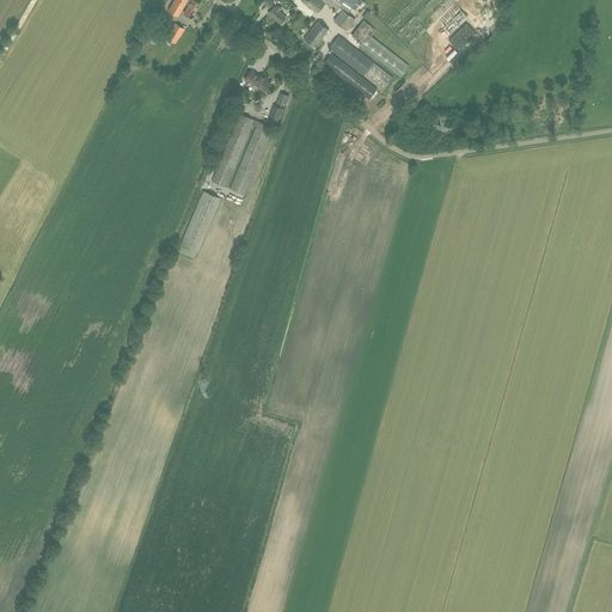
[(185,4),(188,0),(175,0),(169,11),(178,17),(185,4)]
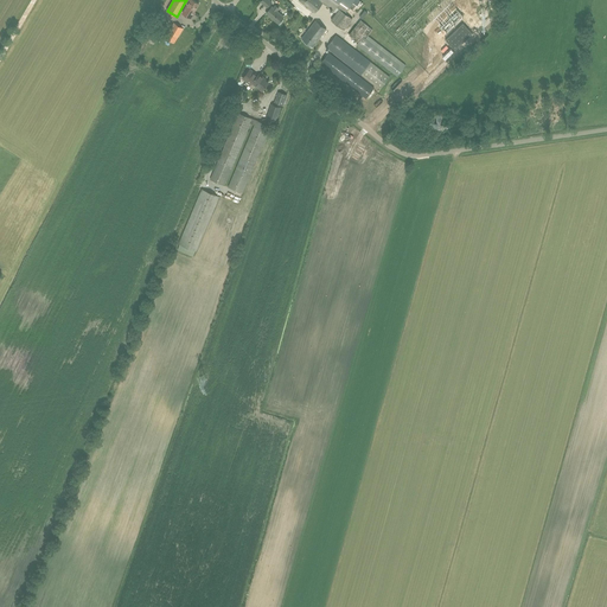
[(187,5),(186,7),(181,14),(190,19),(199,4),(192,0),(186,0),(184,4),(187,5)]
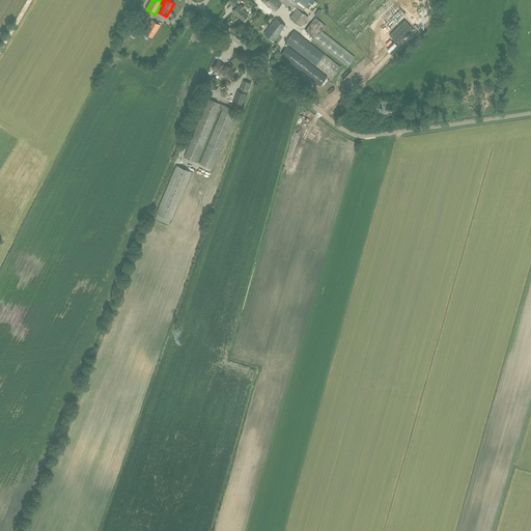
[(260,0),(261,0),(276,11),(282,3),(295,12),(289,18),(301,27),(308,17),(302,11),(306,7),(308,9),(311,5),(308,3),(310,0),(260,0)]
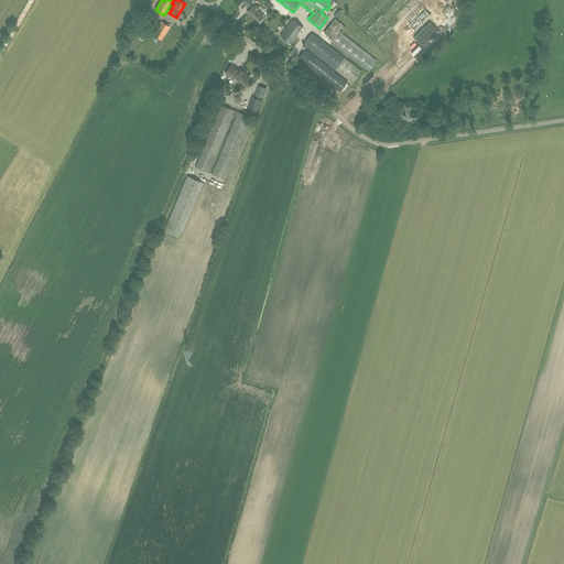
[(259,22),(263,15),(257,10),(259,8),(256,6),(255,8),(252,7),(247,12),(259,22)]
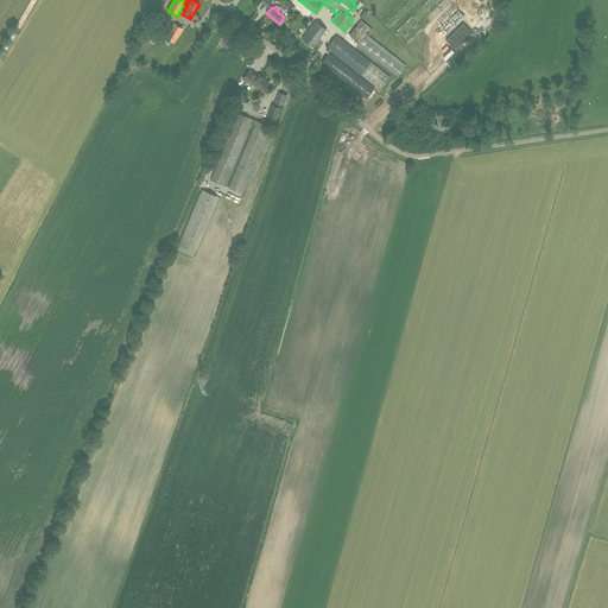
[(455,29),(466,17),(458,11),(451,18),(454,21),(451,25),(455,29)]
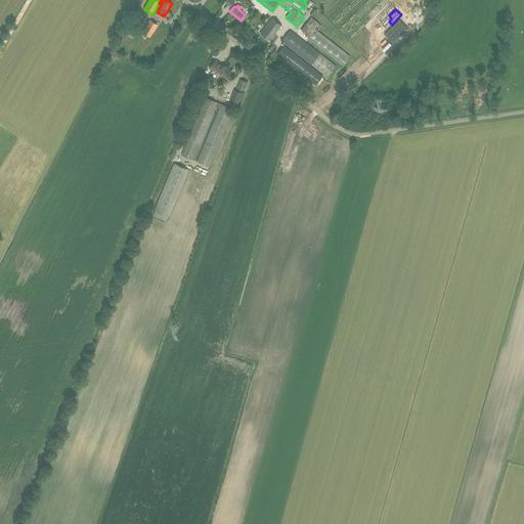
[(270,41),(281,26),(272,18),(260,34),(270,41)]
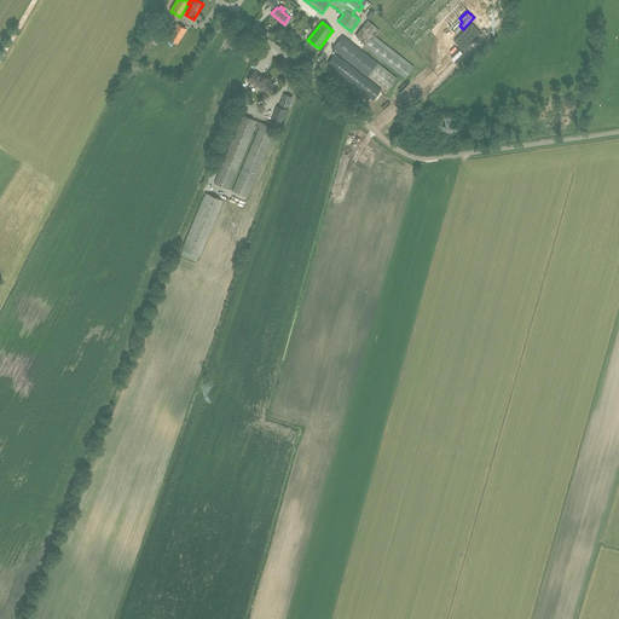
[(178,45),(186,29),(177,23),(168,39),(178,45)]
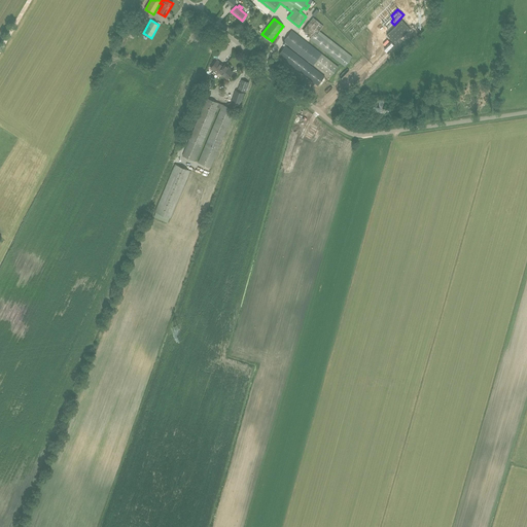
[(395,43),(410,29),(401,21),(387,35),(395,43)]
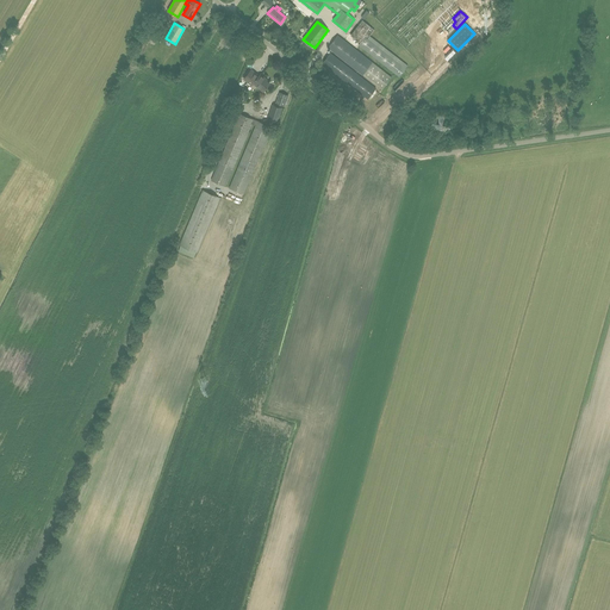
[(381,89),(391,78),(337,36),(328,48),(381,89)]
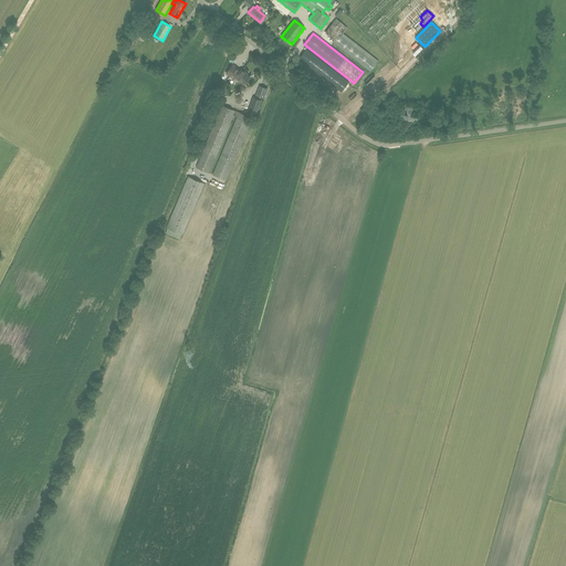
[(338,34),(333,41),(370,71),(376,63),(341,35),(338,34)]
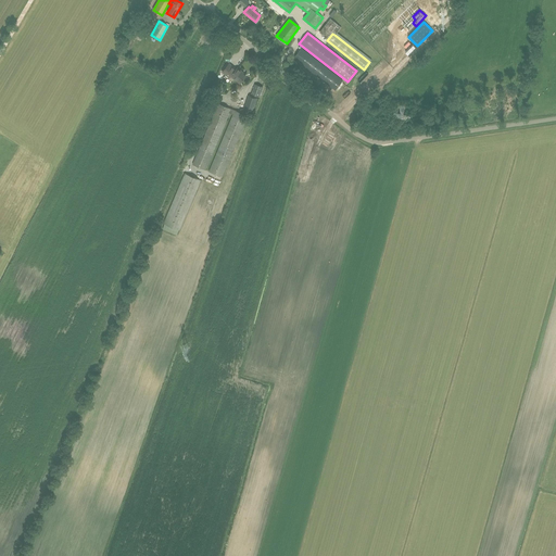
[(336,90),(342,80),(301,49),(293,58),(336,90)]
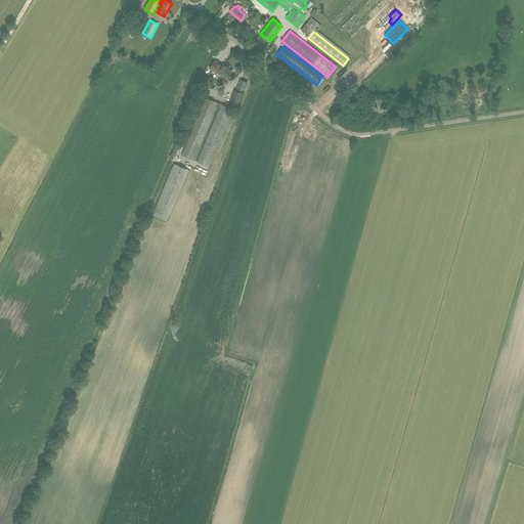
[(218,70),(222,66),(220,64),(216,60),(215,61),(214,60),(212,62),(213,63),(209,68),(214,72),(216,70),(217,70),(218,70)]
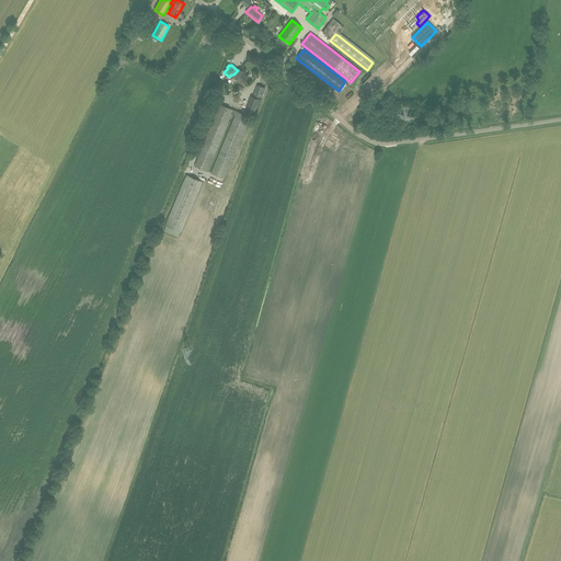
[(231,75),(229,77),(231,78),(232,77),(242,84),(248,77),(242,72),(243,71),(239,68),(238,70),(233,75),(232,75),(231,75)]
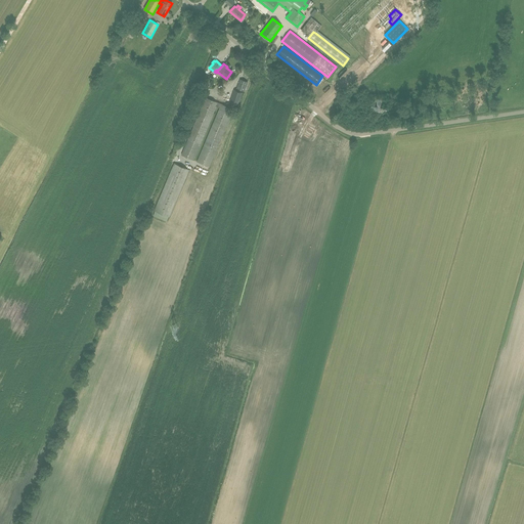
[(238,89),(245,91),(248,82),(242,80),(238,89)]
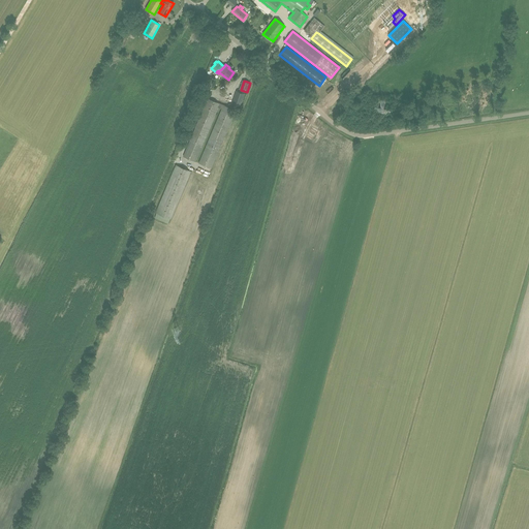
[(240,109),(245,94),(237,91),(231,105),(240,109)]
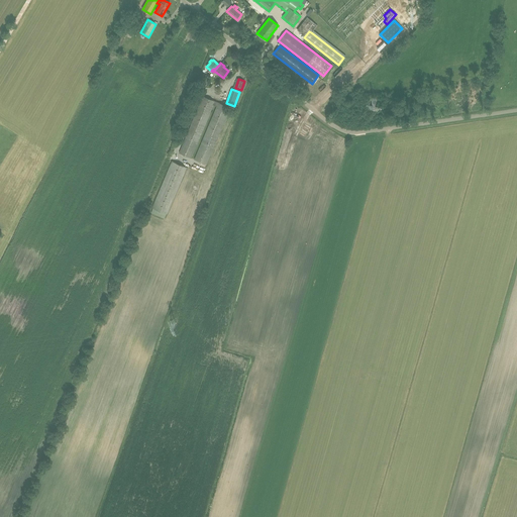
[(206,165),(213,149),(230,108),(203,96),(179,153),(191,159),(213,105),(217,107),(201,144),(195,160),(206,165)]
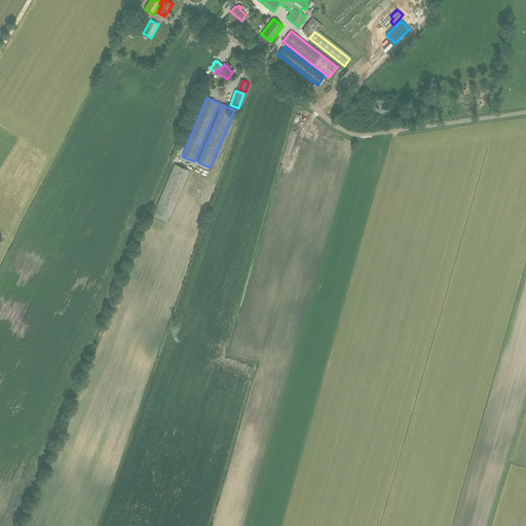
[(175,164),(153,217),(167,223),(190,171),(175,164)]
